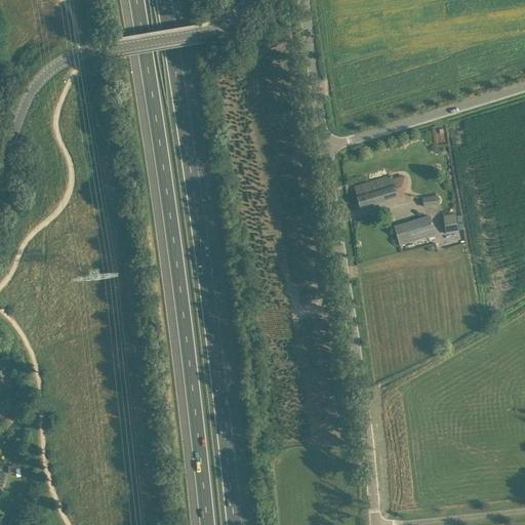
[(360,208),(404,195),(402,187),(399,178),(397,177),(393,178),(392,175),(354,187),(360,208)]
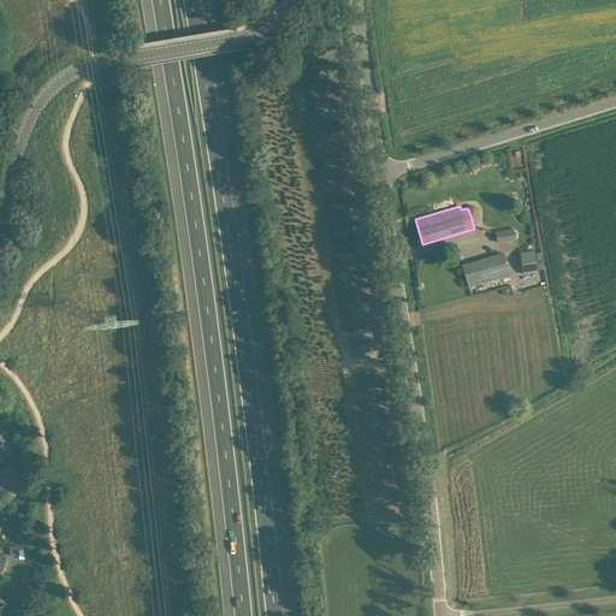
[(497,243),(514,241),(513,230),(496,232),(497,243)]
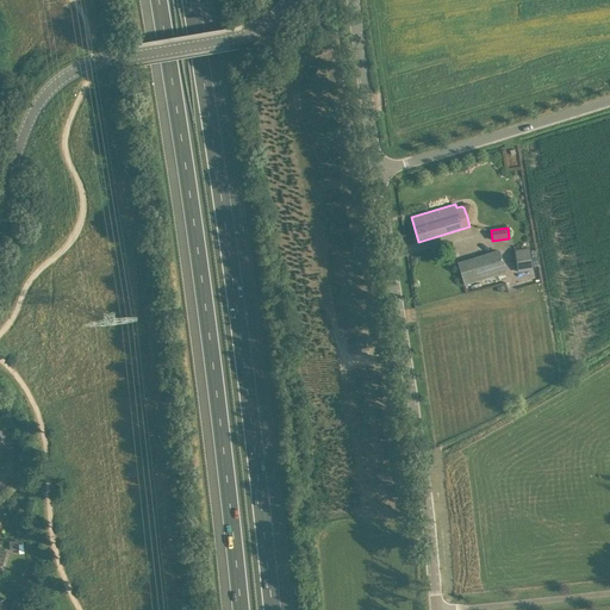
[(518,272),(531,269),(529,249),(515,250),(518,272)]
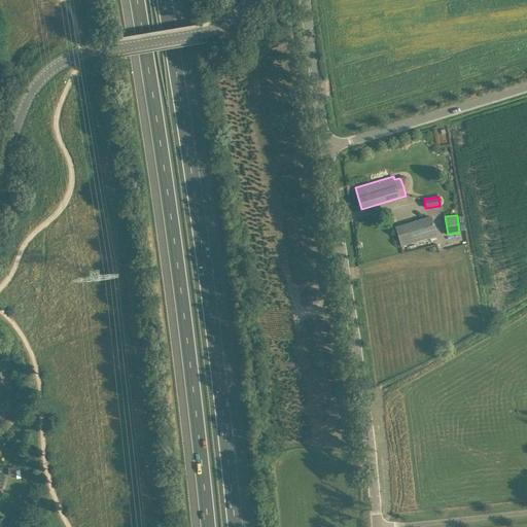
[(396,227),(401,245),(432,236),(427,218),(396,227)]
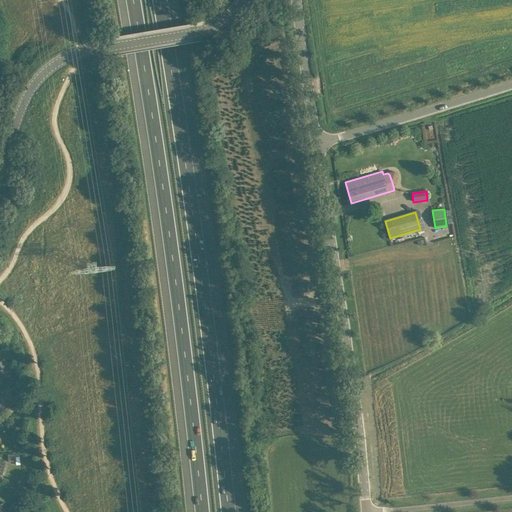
[(294,286),(295,293),(308,291),(307,284),(294,286)]
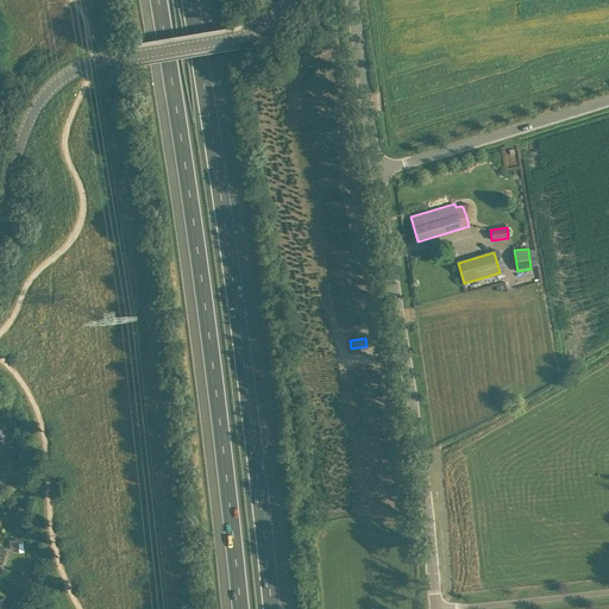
[(8,460),(19,454),(14,444),(4,450),(8,460)]
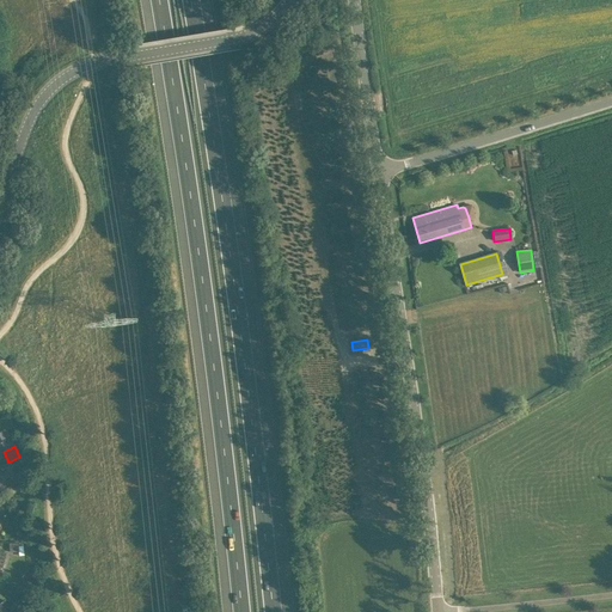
[(16,604),(13,603),(6,599),(0,603),(0,611),(6,611),(12,610),(11,607),(17,604),(16,604)]
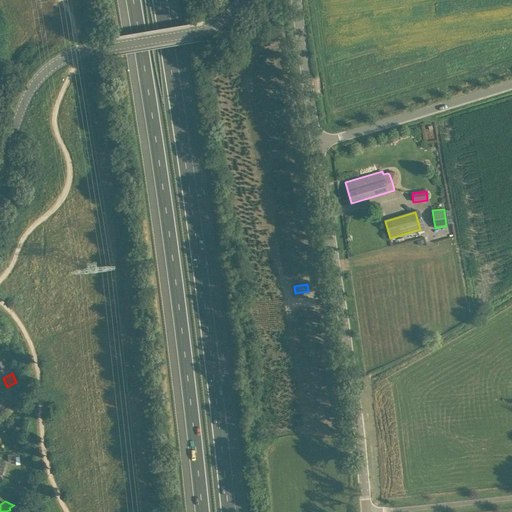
All buildings are outlined.
